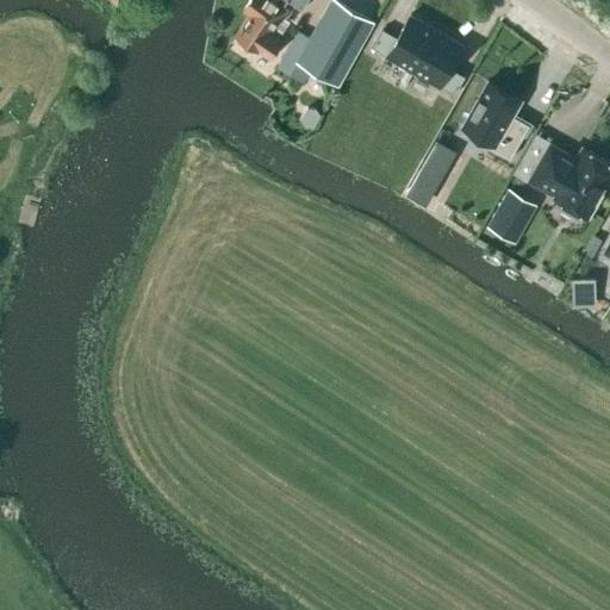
[(249,0),(243,11),(249,14),(235,36),(259,53),(260,51),(271,60),(284,42),(272,33),(287,10),(282,6),(284,4),(282,2),(284,0),(249,0)]
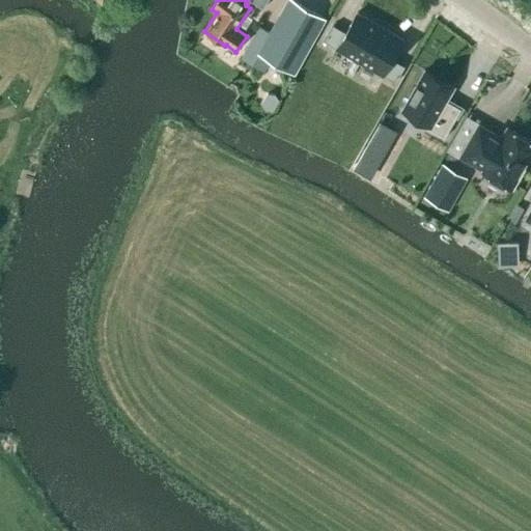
[(295,75),(325,20),(291,0),(287,0),(269,33),(260,29),(242,58),(263,73),(271,60),(295,75)]
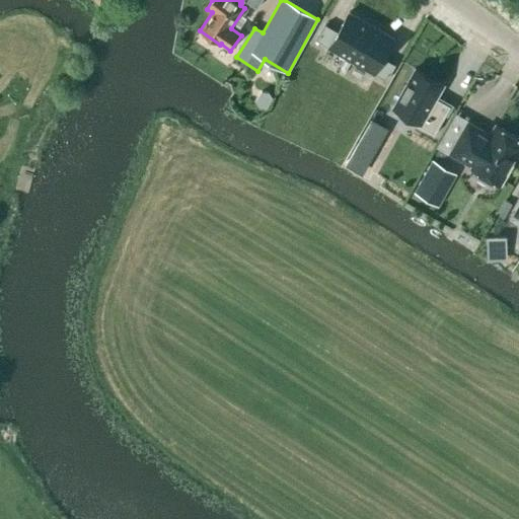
[(243,0),(257,8),(262,0),(243,0)]
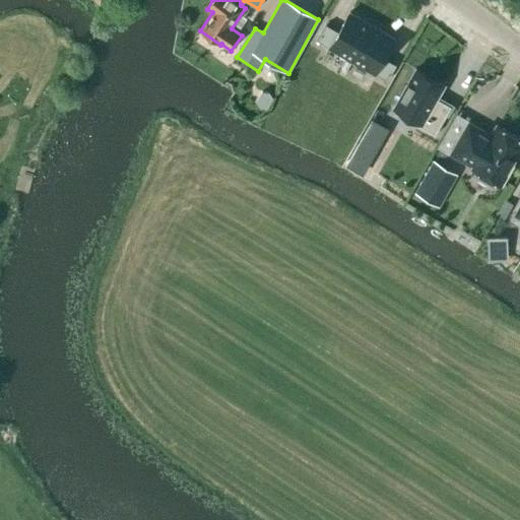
[(351,61),(372,25),(349,12),(338,33),(326,25),(317,41),(329,48),(351,61)]
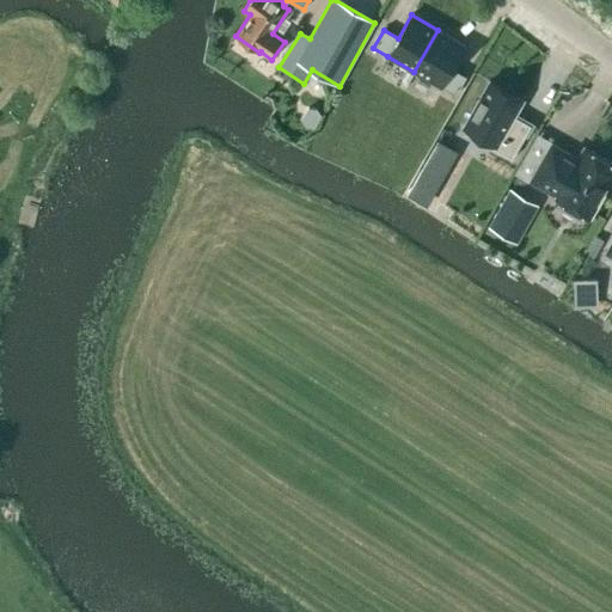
[(465,46),(438,30),(414,72),(440,87),(441,87),(456,96),(466,77),(451,68),(465,46)]
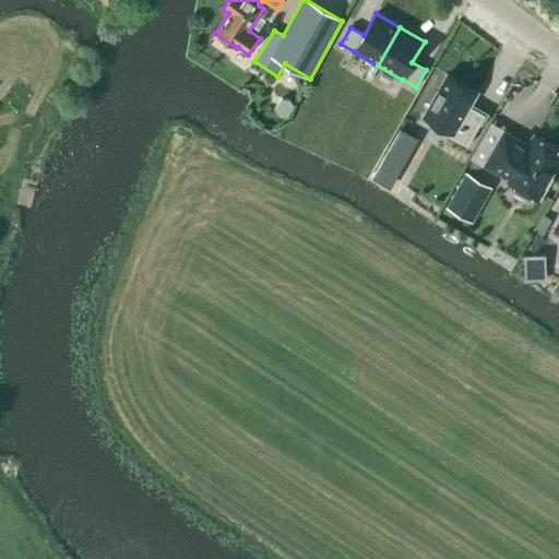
[(448,76),(424,117),(452,133),(450,137),(467,147),(485,116),(470,107),(477,93),(448,76)]
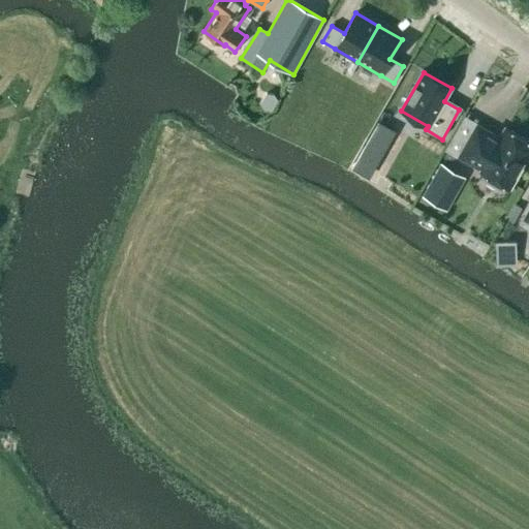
[(521,191),(528,177),(528,138),(518,132),(510,146),(504,142),(505,139),(489,130),(472,160),(495,173),(493,175),(521,191)]
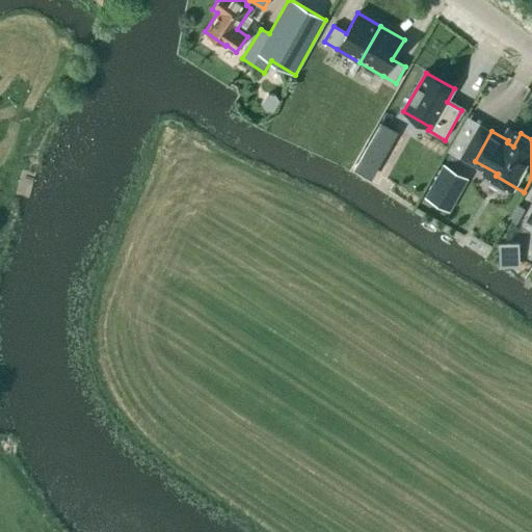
[(369,138),(361,153),(375,162),(383,148),(369,138)]
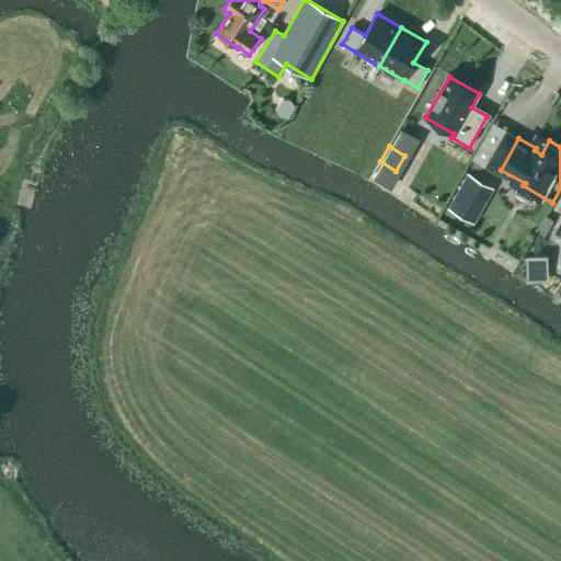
[(467,174),(448,207),(462,216),(481,183),(467,174)]
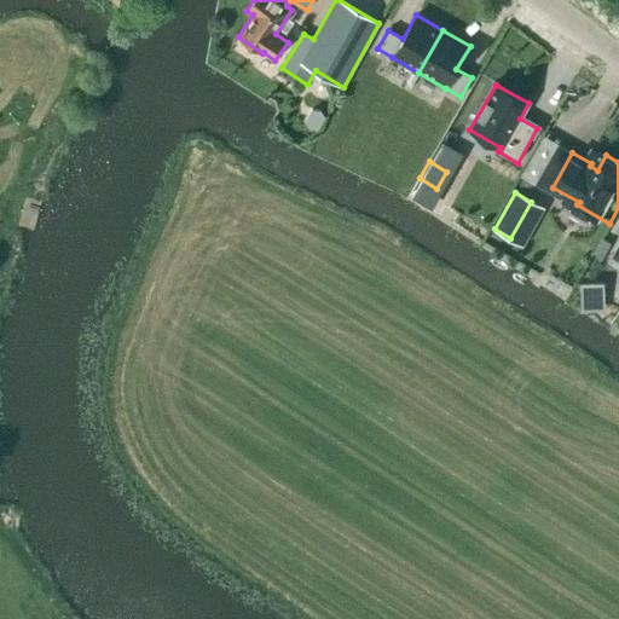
[(580,282),(580,301),(605,301),(603,281),(580,282)]
